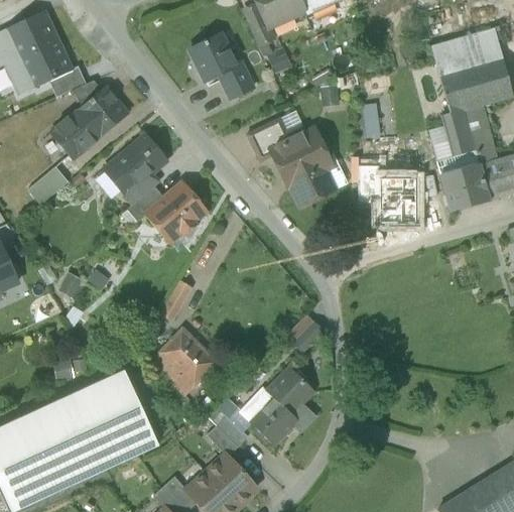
[(256,0),(259,6),(268,25),(269,25),(305,9),(301,0),(256,0)]
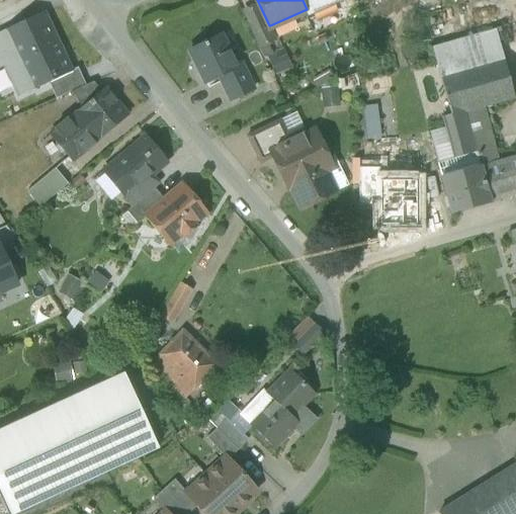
[(260,6),(246,12),(260,46),(275,38),(270,25),(269,25),(260,6)]
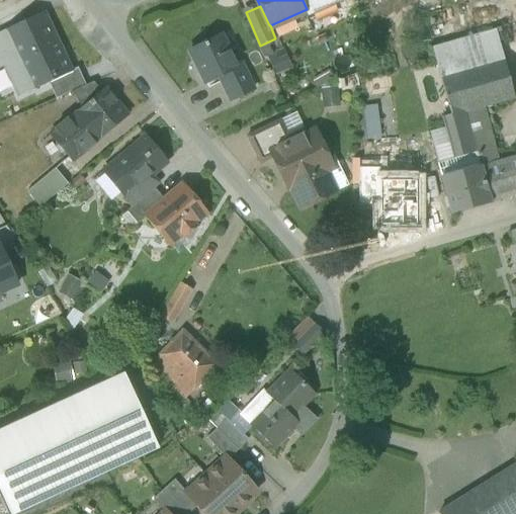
[(45,9),(6,28),(18,54),(33,86),(34,88),(50,80),(73,69),(73,68),(45,9)]
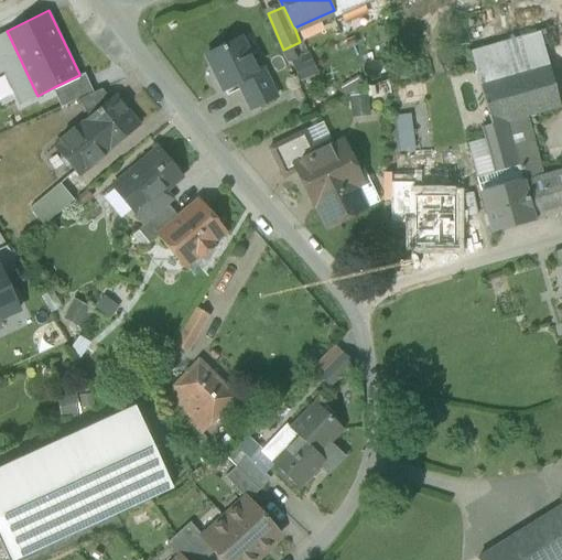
[(542,32),(473,52),(481,82),(550,62),(542,32)]
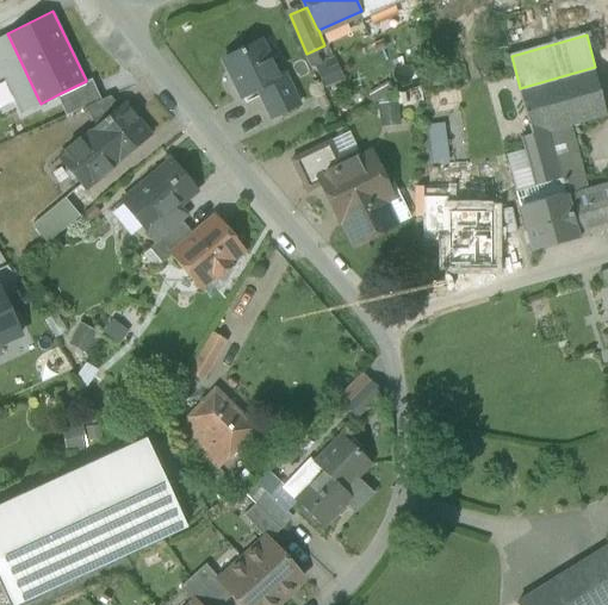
[(261,38),(225,56),(243,95),(260,87),(266,101),(293,88),(285,73),(279,75),(261,38)]
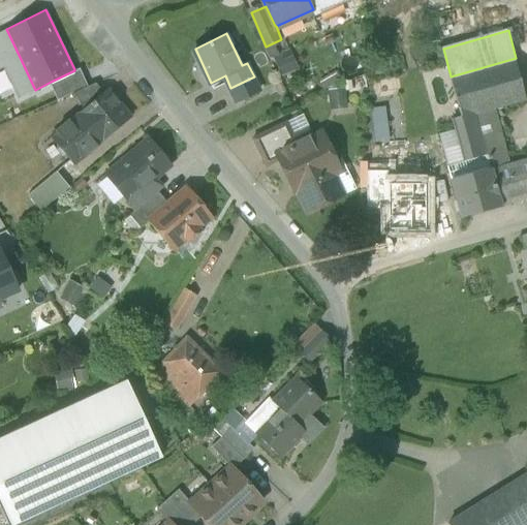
[(19,55),(5,61),(21,94),(34,88),(19,55)]
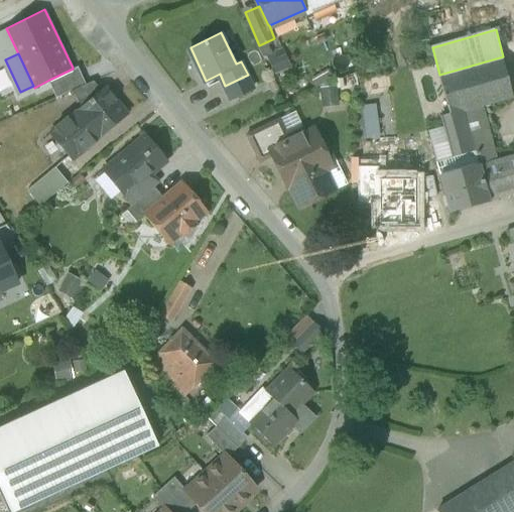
[(503,56),(439,75),(451,112),(451,113),(465,109),(483,104),(513,95),(513,92),(503,56)]
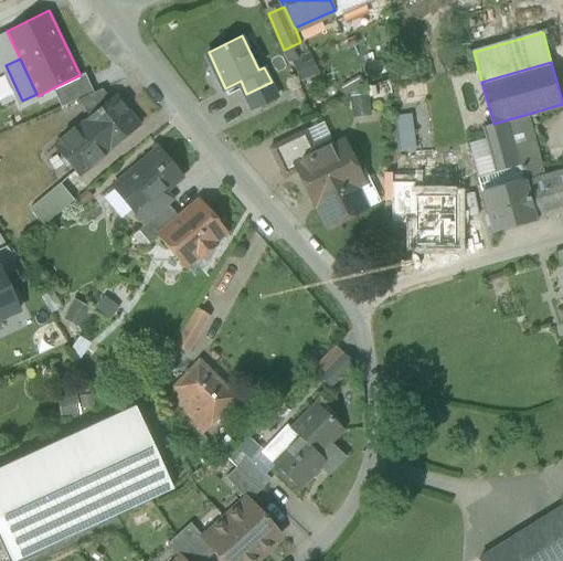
[(86,71),(80,74),(80,75),(54,87),(63,105),(80,97),(95,91),(86,71)]
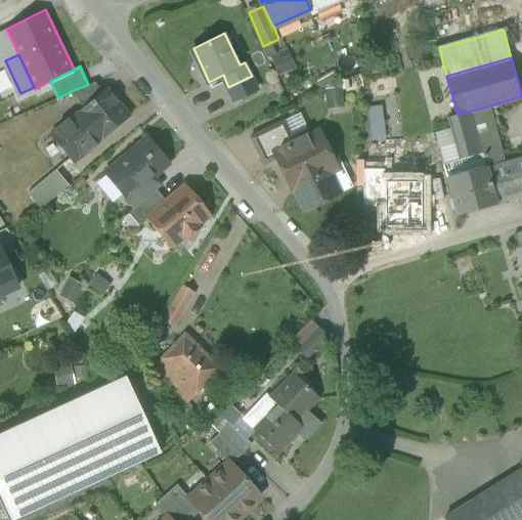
[(252,76),(228,87),(234,99),(257,88),(252,76)]
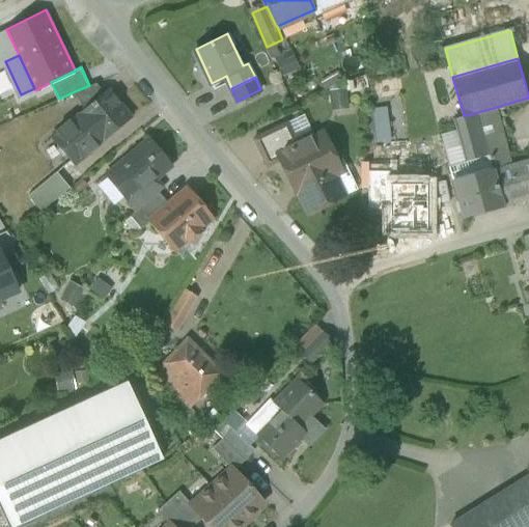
[(89,85),(75,91),(86,108),(106,91),(98,81),(89,85)]
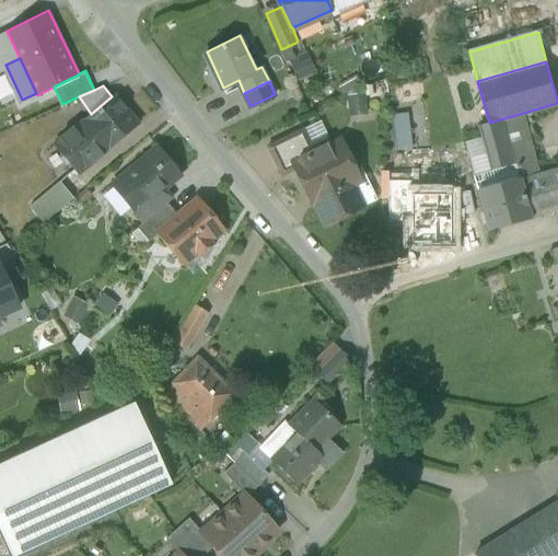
[(348,109),(367,111),(367,90),(349,90),(348,109)]
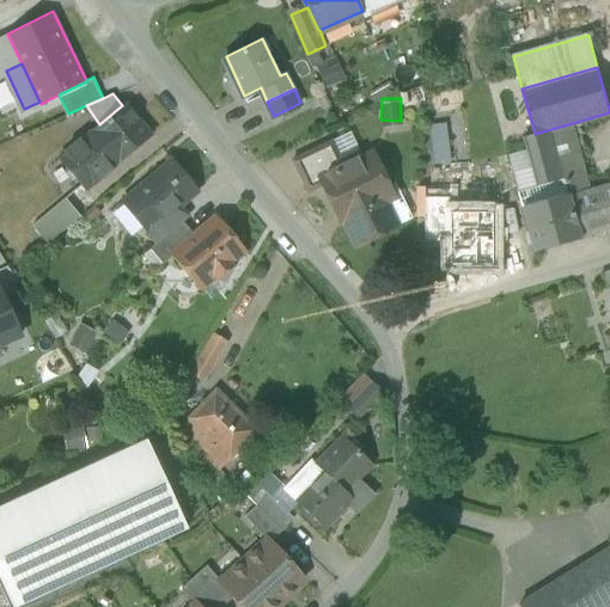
[(99,124),(93,129),(120,160),(152,134),(126,102),(99,124)]
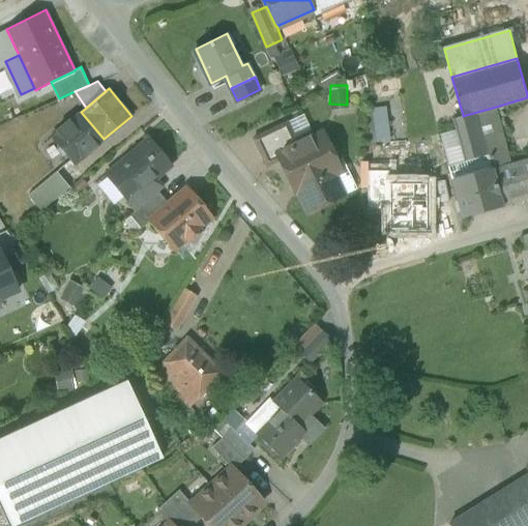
[(377,139),(392,135),(384,101),(369,106),(377,139)]
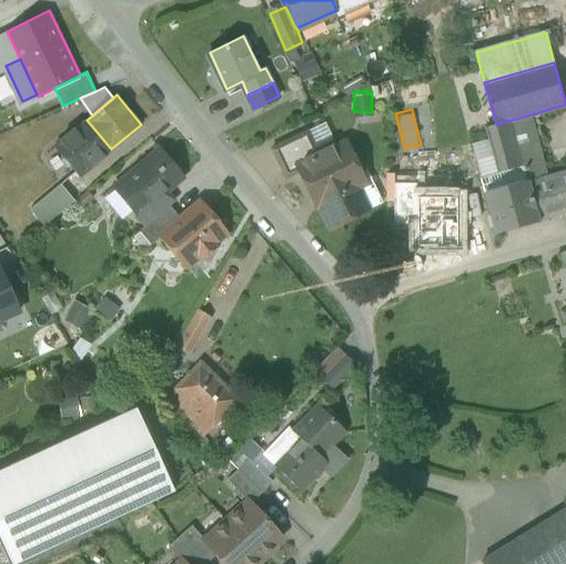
[(532,114),(512,120),(523,163),(527,179),(528,179),(528,180),(542,175),(546,168),(532,114)]
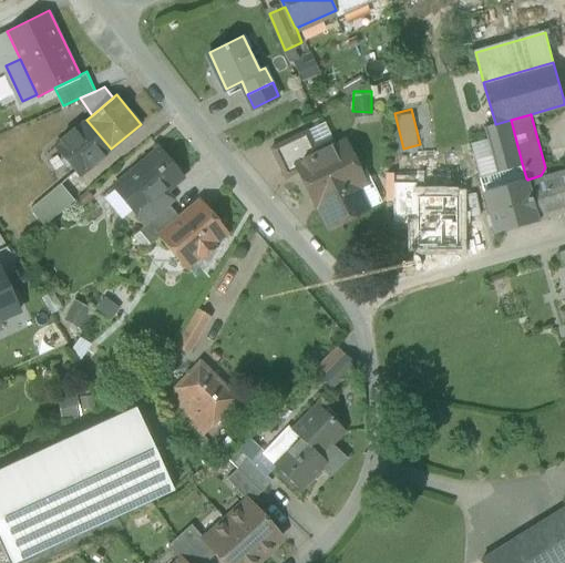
[(86,120),(57,144),(63,152),(63,159),(69,165),(74,165),(81,173),(111,149),(86,120)]
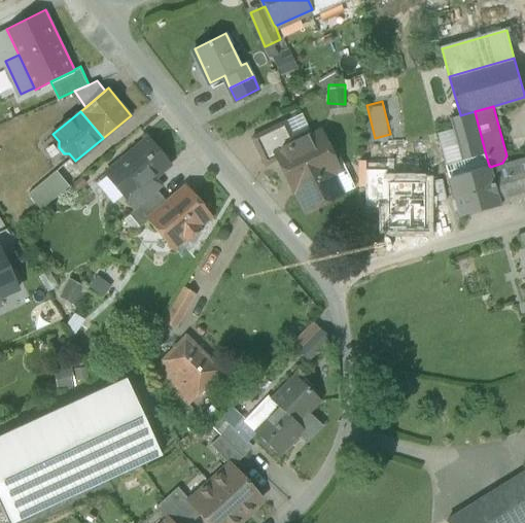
[(475,111),(460,115),(460,114),(452,116),(463,159),(485,151),(475,111)]
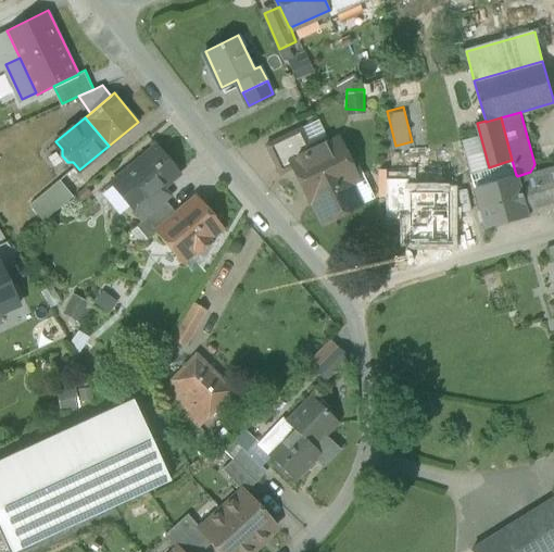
[(302,126),(266,143),(280,173),(293,166),(291,161),(313,150),(302,126)]
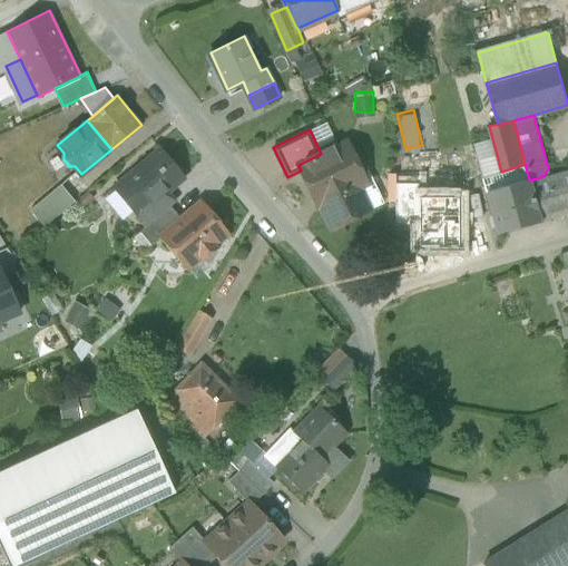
[(321,154),(299,165),(301,171),(313,195),(315,194),(332,228),(371,211),(354,176),(363,172),(349,140),(321,154)]
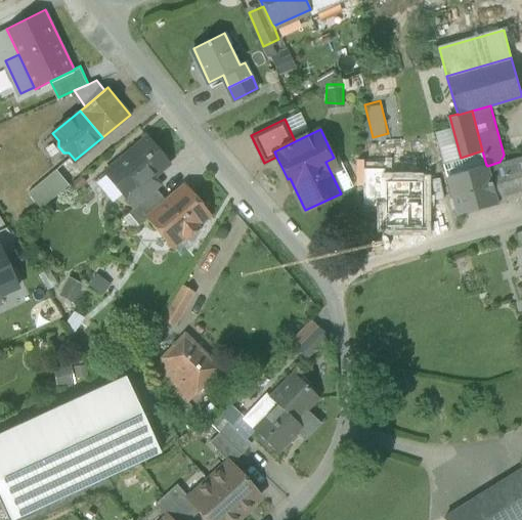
[(148,136),(112,168),(132,192),(134,196),(151,180),(172,163),(148,136)]
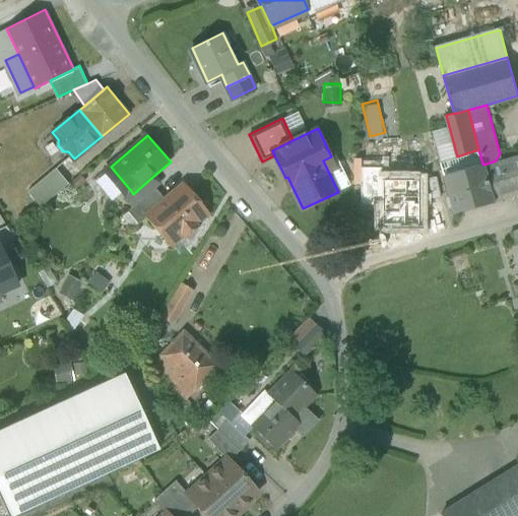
[(478,149),(457,156),(441,162),(445,175),(444,175),(455,212),(494,201),(483,165),(483,164),(482,164),(478,149)]
